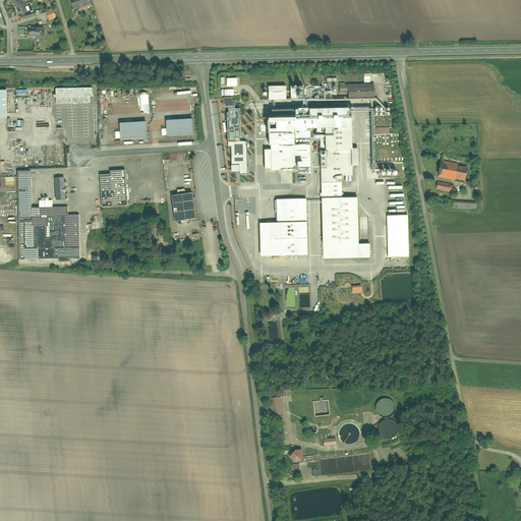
[(20,0),(10,0),(17,18),(34,12),(32,6),(24,9),(20,0)]
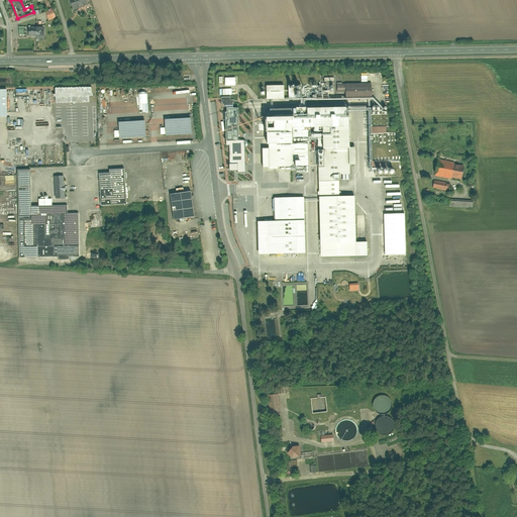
[(86,0),(68,0),(73,12),(89,7),(86,0)]
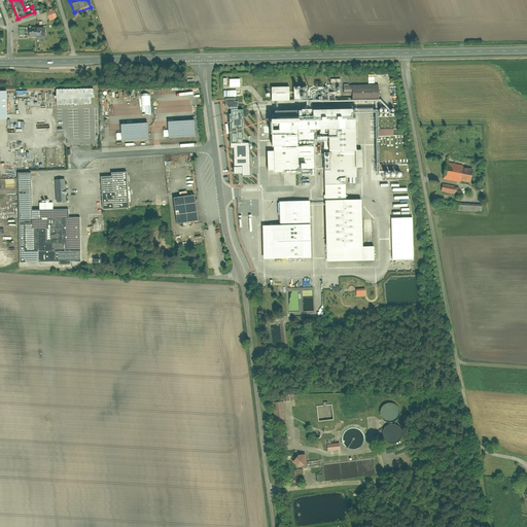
[(48,11),(51,21),(59,19),(56,9),(48,11)]
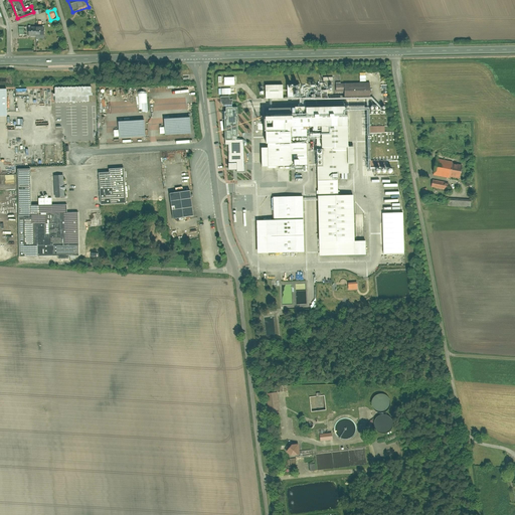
[(28,27),(28,36),(36,37),(36,27),(28,27)]
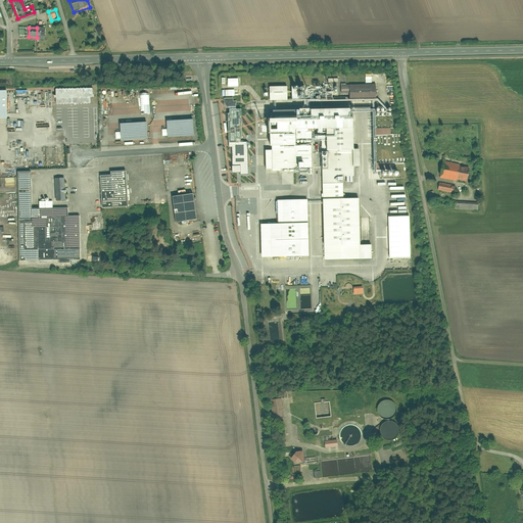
[(45,28),(37,28),(37,38),(37,39),(45,39),(45,28)]
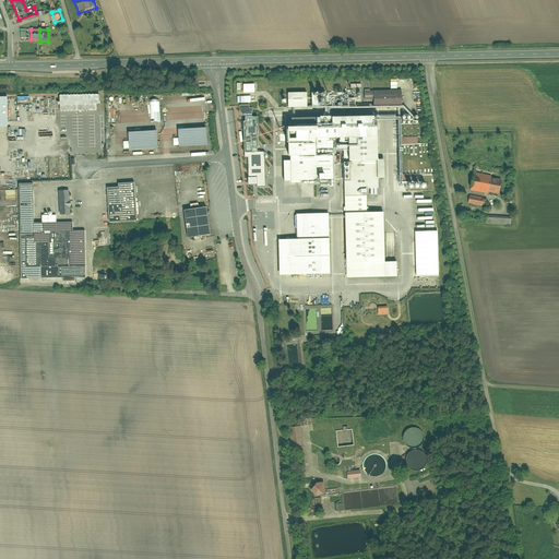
[(258,92),(257,84),(245,84),(245,93),(258,92)]
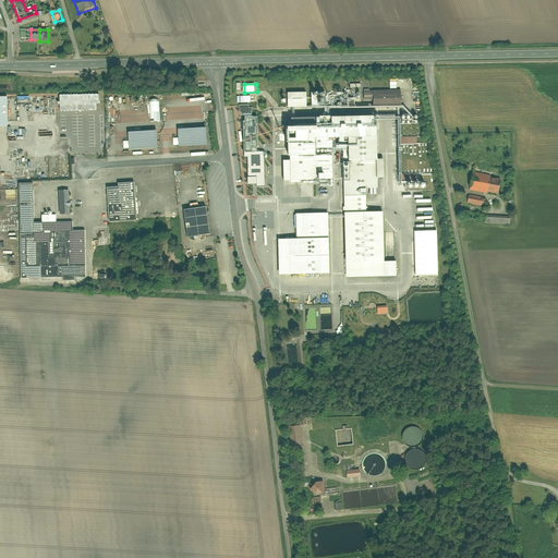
[(401,106),(401,101),(400,92),(363,93),(363,102),(373,101),(373,107),(401,106)]
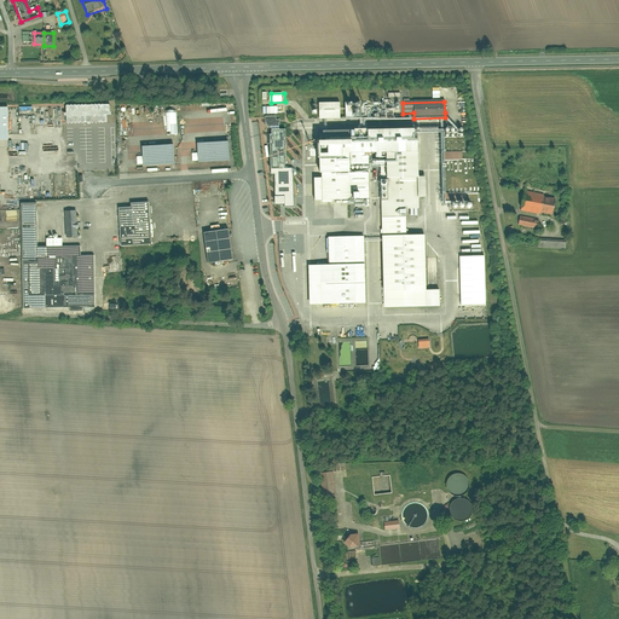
[(360,103),(345,103),(346,122),(360,121),(360,103)]
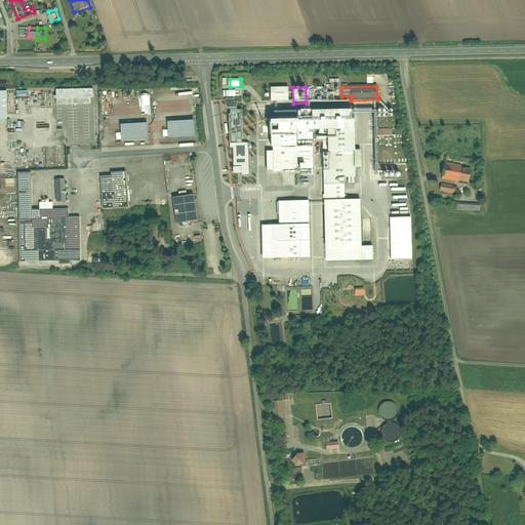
[(56,89),(56,105),(93,104),(93,97),(96,97),(95,88),(56,89)]
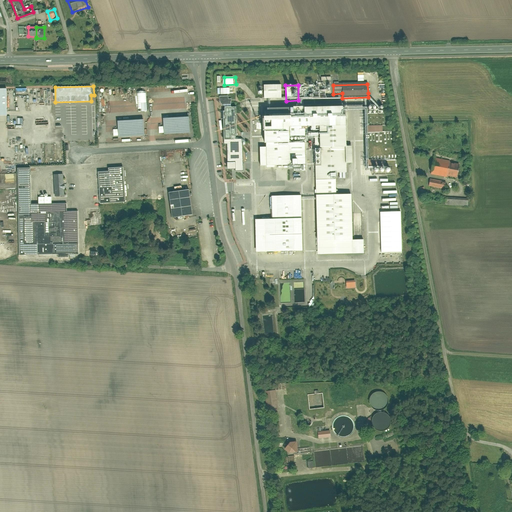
[(281,86),(264,86),(264,101),(281,100),(281,86)]
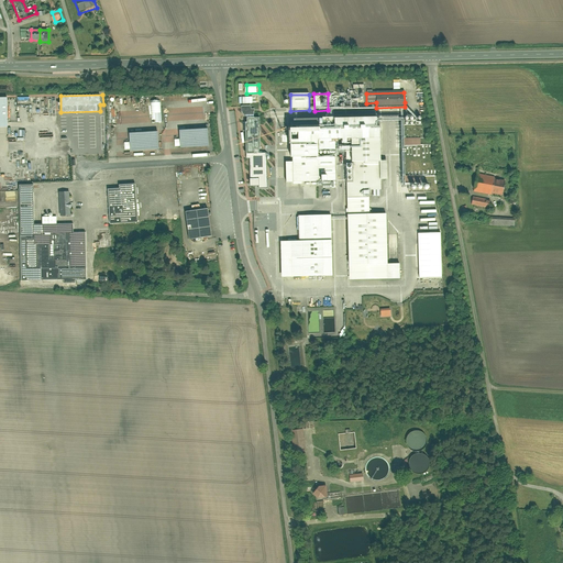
[(11,97),(0,97),(0,127),(11,127),(11,97)]
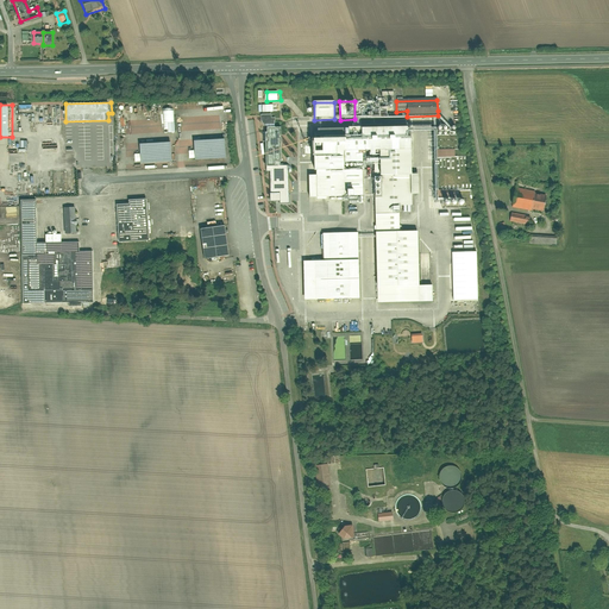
[(163,108),(164,132),(176,132),(175,108),(163,108)]
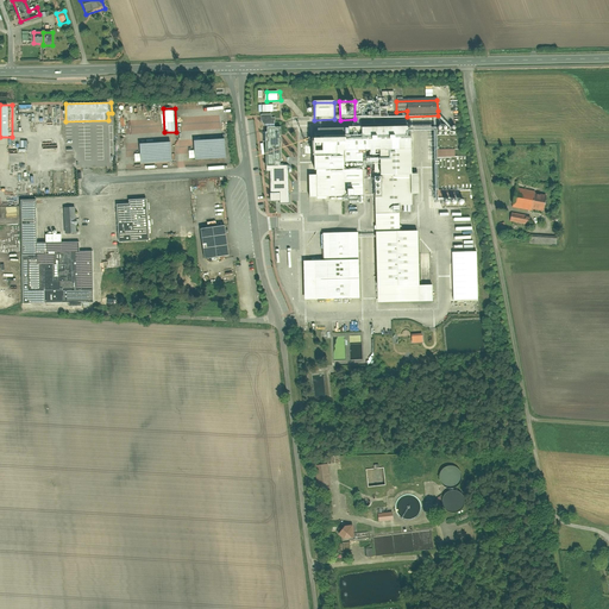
[(419,126),(315,130),(316,179),(309,179),(309,199),(368,198),(366,161),(374,161),(377,303),(434,302),(434,286),(420,286),(419,231),(401,232),(400,207),(420,206),(419,126)]
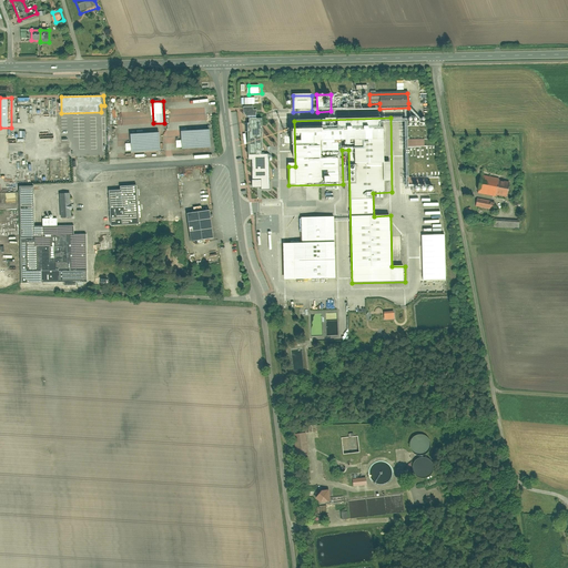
[(247,119),(249,158),(260,158),(260,150),(264,150),(263,119),(247,119)]
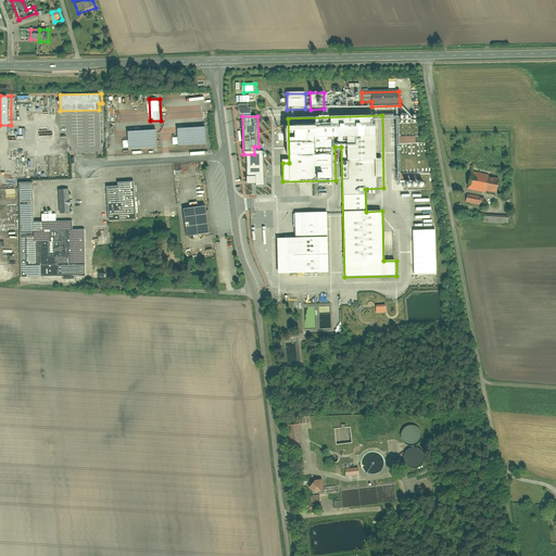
[(179,129),(180,144),(207,142),(205,127),(179,129)]
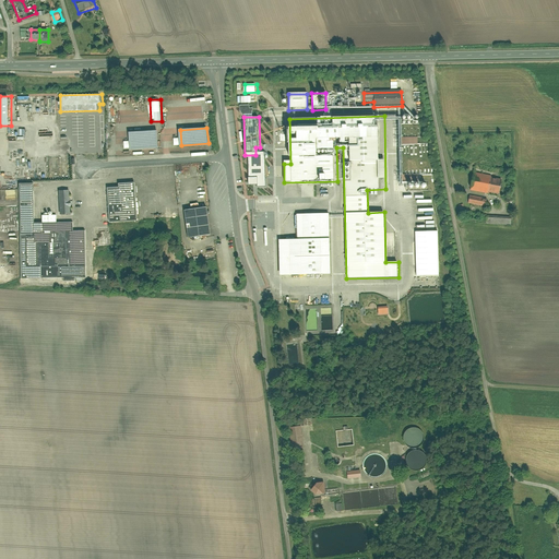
[(131,132),(131,150),(161,147),(159,131),(131,132)]
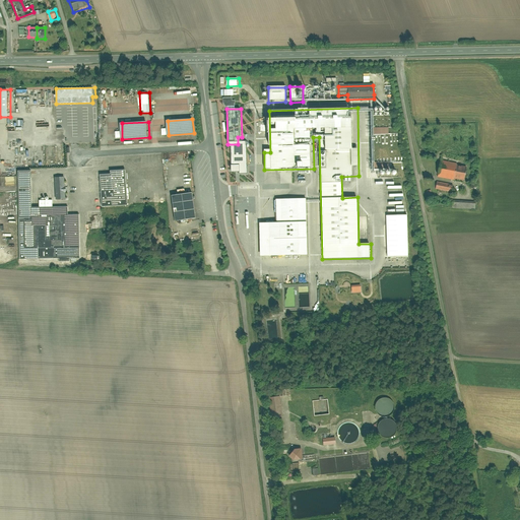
[(228,148),(230,148),(231,175),(246,175),(246,148),(246,143),(238,144),(228,144),(228,148)]
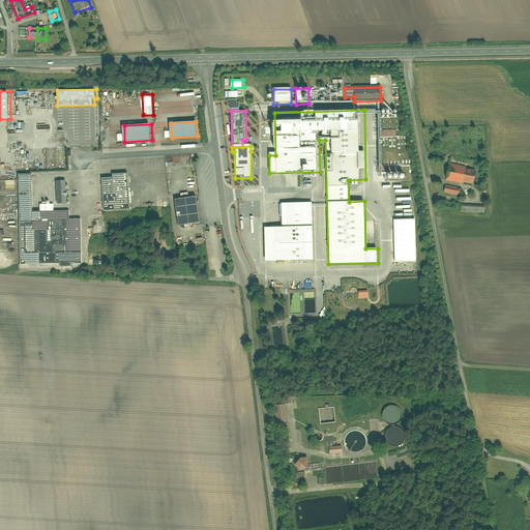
[(449,167),(446,180),(473,186),(476,173),(449,167)]
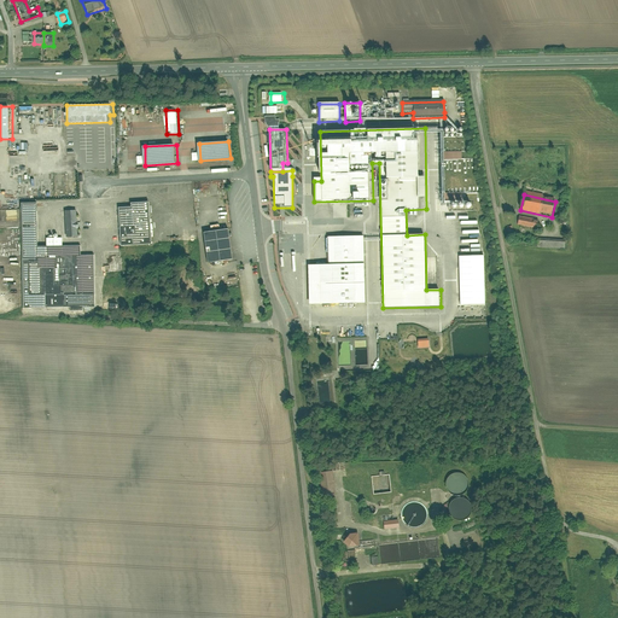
[(114,205),(116,243),(145,240),(143,199),(126,200),(126,204),(114,205)]
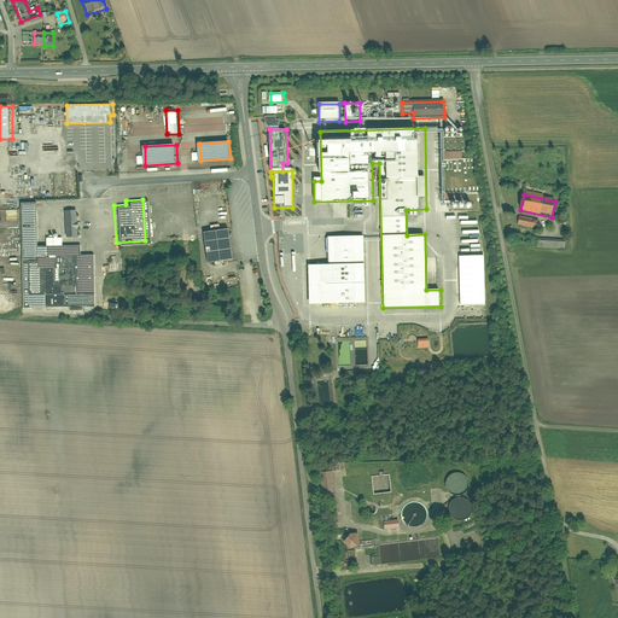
[(77,304),(89,304),(88,252),(75,252),(75,243),(31,244),(30,200),(16,200),(18,305),(64,304),(64,308),(77,308),(77,304)]
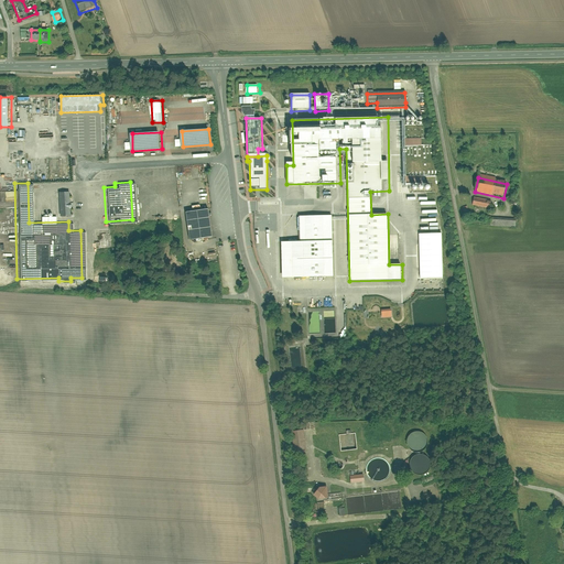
[(65,188),(54,190),(55,214),(66,214),(65,188)]
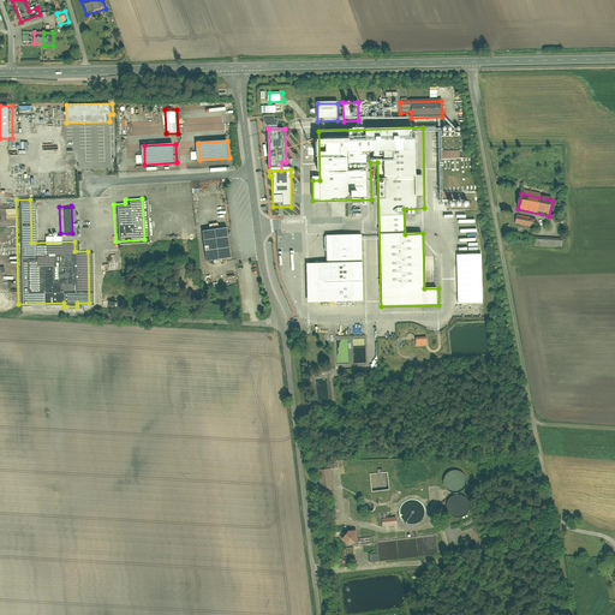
[(536,220),(517,216),(515,226),(533,228),(536,220)]
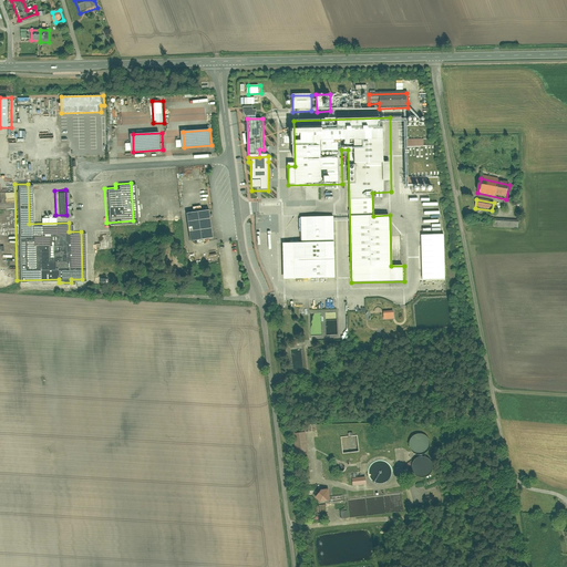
[(204,207),(182,210),(186,239),(208,236),(204,207)]
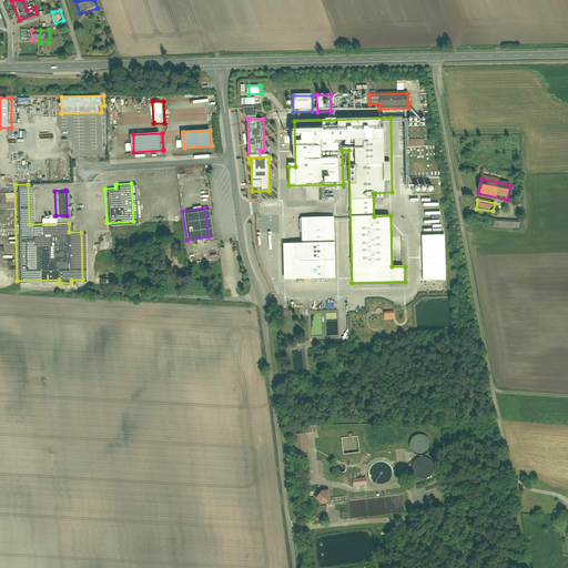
[(335,216),(302,219),(302,243),(285,243),(286,280),(338,279),(335,216)]
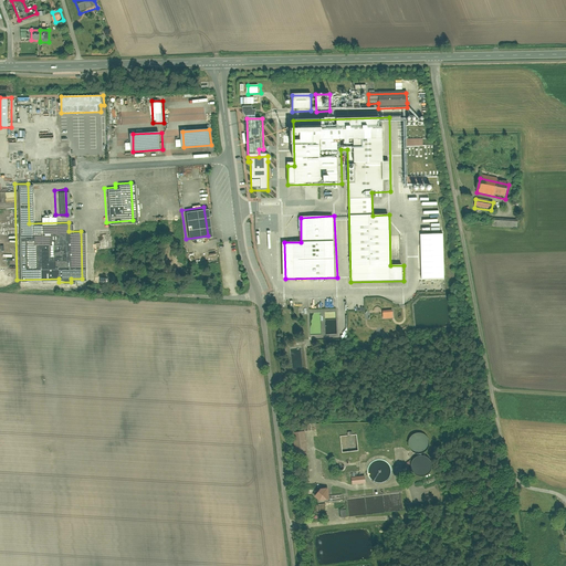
[(447,279),(446,233),(423,234),(423,279),(447,279)]
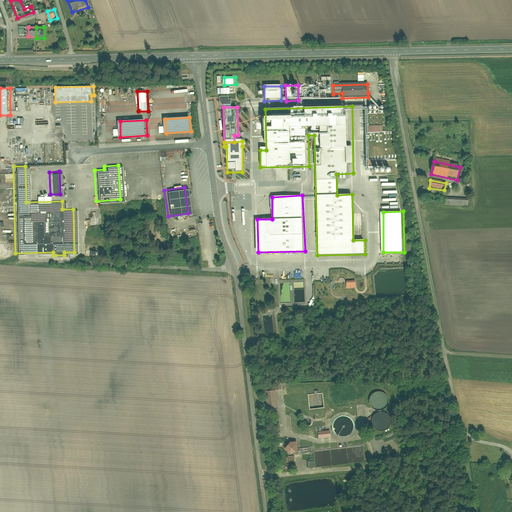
[(269,412),(279,411),(277,390),(266,391),(269,412)]
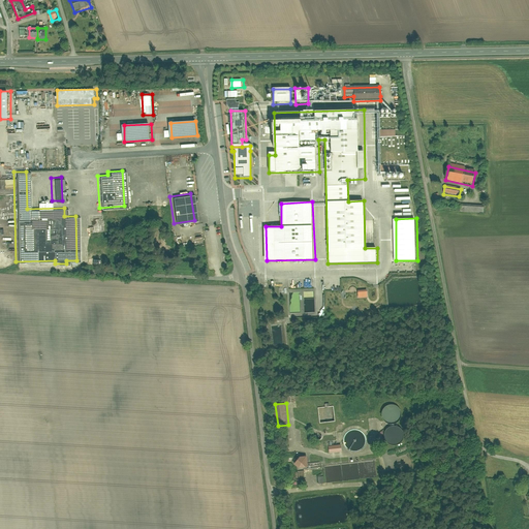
[(390,445),(403,440),(399,425),(384,429),(390,445)]
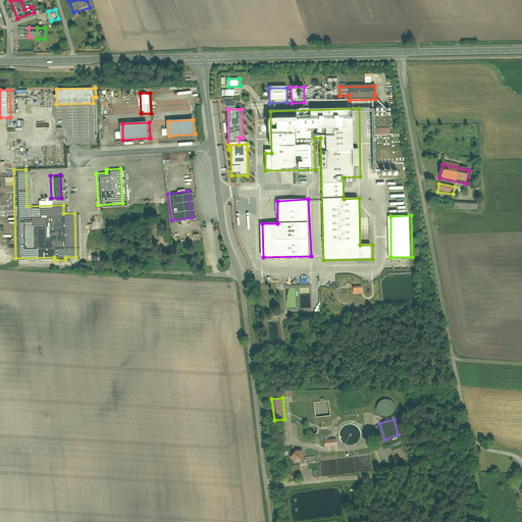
[(357,432),(356,436),(346,434),(346,433),(342,433),(341,442),(358,446),(360,436),(359,435),(359,432),(357,432)]
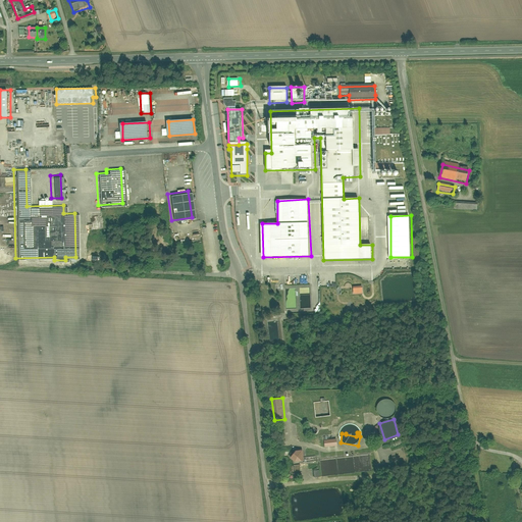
[(307,461),(305,450),(297,451),(298,455),(294,456),(295,463),(307,461)]
